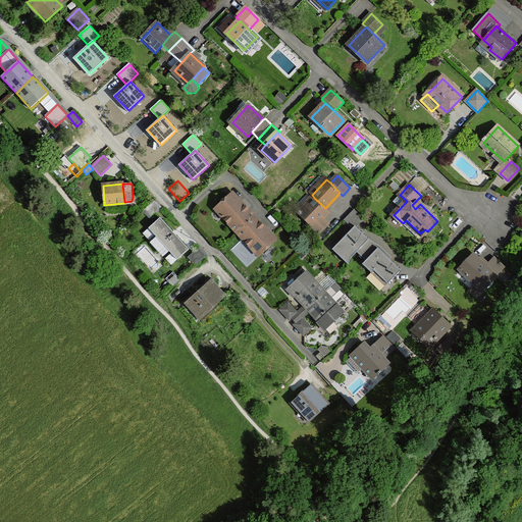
[(233,194),(216,209),(237,232),(255,216),(245,206),(233,194)]
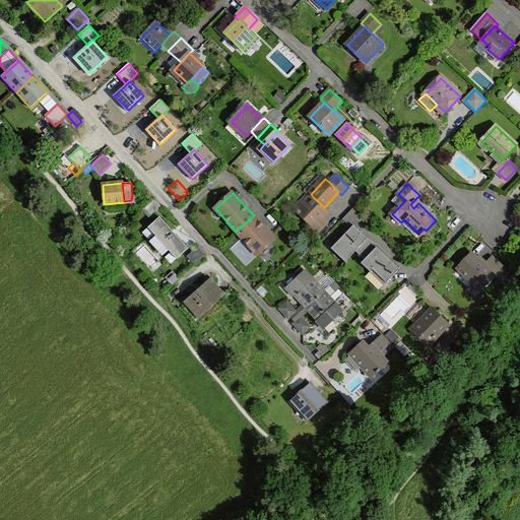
[(324,207),(313,197),(299,212),(309,222),(312,225),(321,216),(327,209),(324,207)]
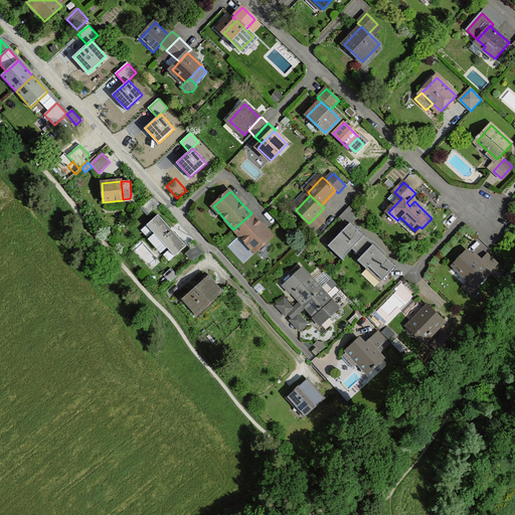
[(150,215),(161,205),(154,197),(143,207),(150,215)]
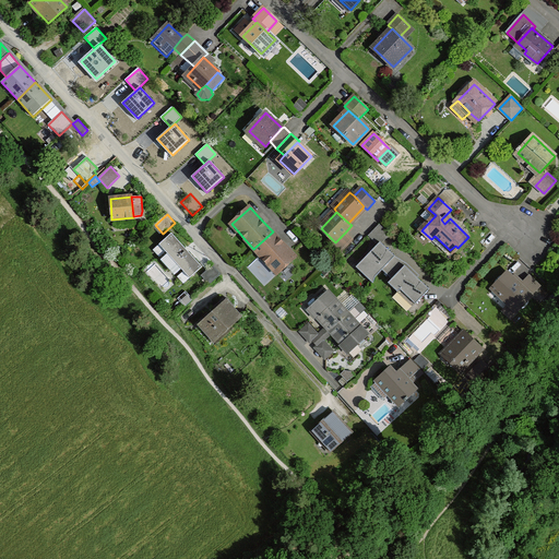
[(380,242),(382,244),(391,234),(380,224),(368,235),(378,245),(380,242)]
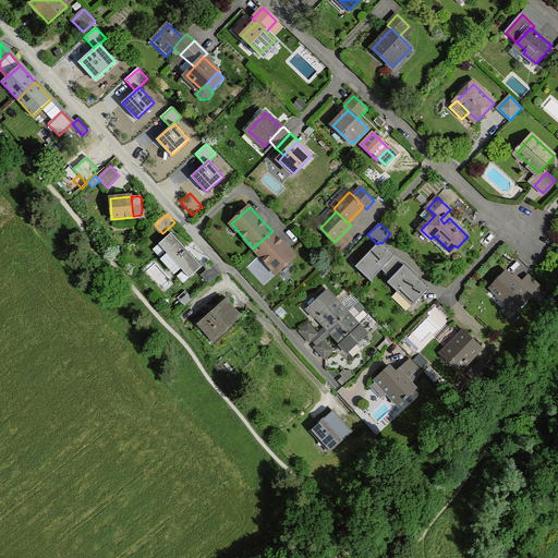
[(290,251),(273,231),(253,249),(276,274),(295,256),(290,251)]
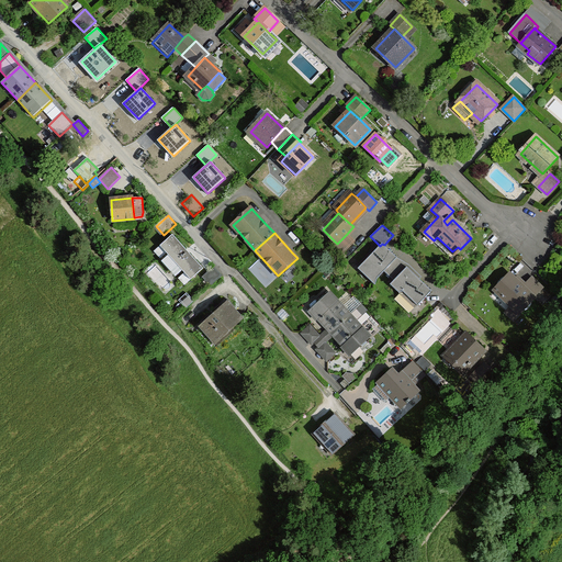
[(355,242),(347,234),(337,244),(334,240),(328,245),(340,256),(355,242)]
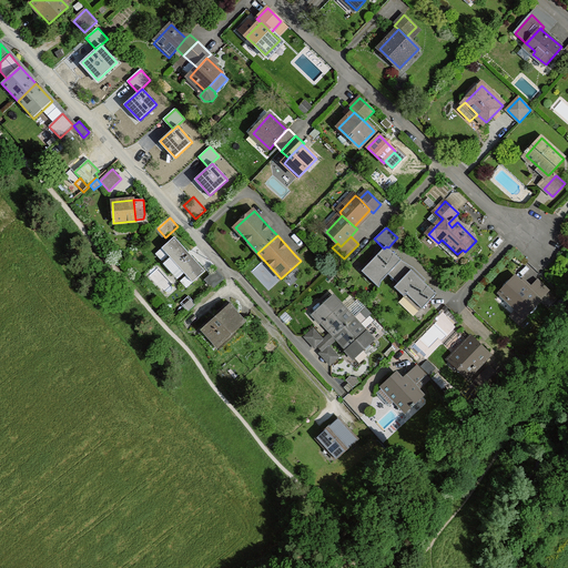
[(178,266),(191,255),(174,237),(162,249),(169,255),(178,266)]
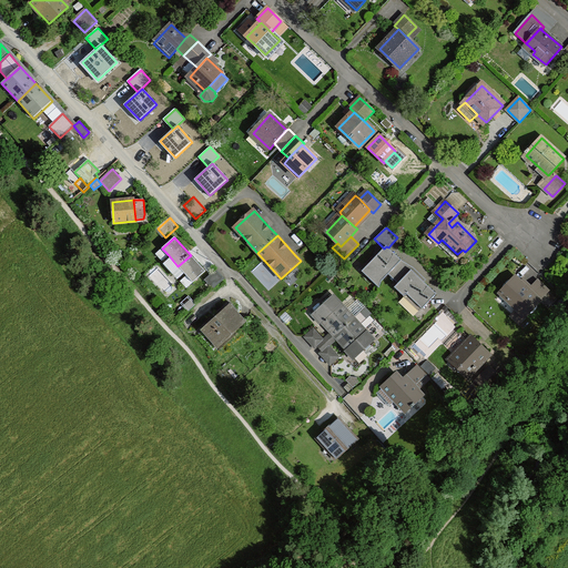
[(388,273),(402,260),(388,247),(386,246),(384,249),(362,271),(379,287),(382,281),(388,273)]
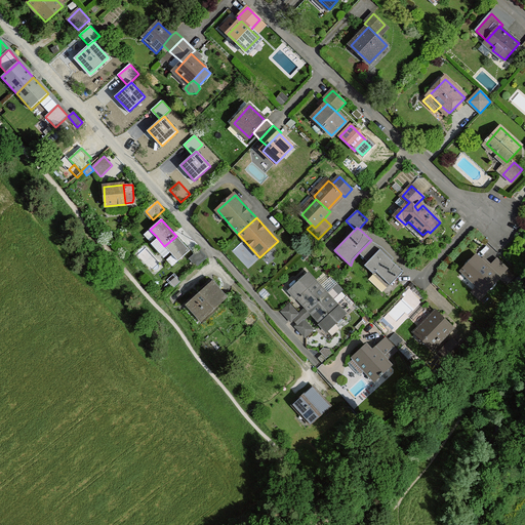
[(156,236),(150,230),(144,235),(150,241),(156,236)]
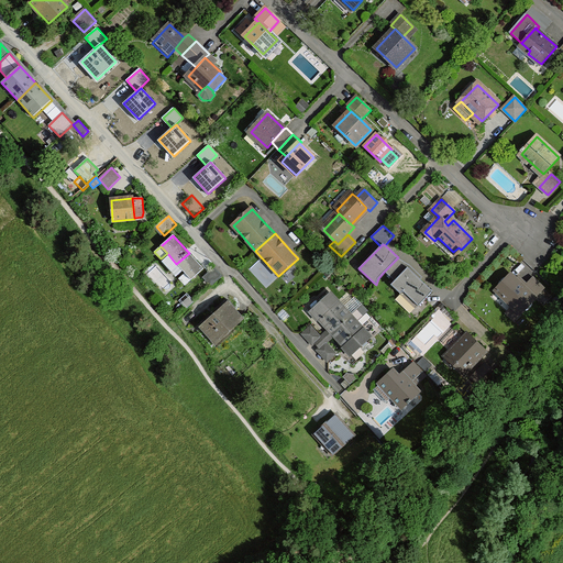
[(203,269),(189,253),(176,264),(185,273),(191,280),(203,269)]
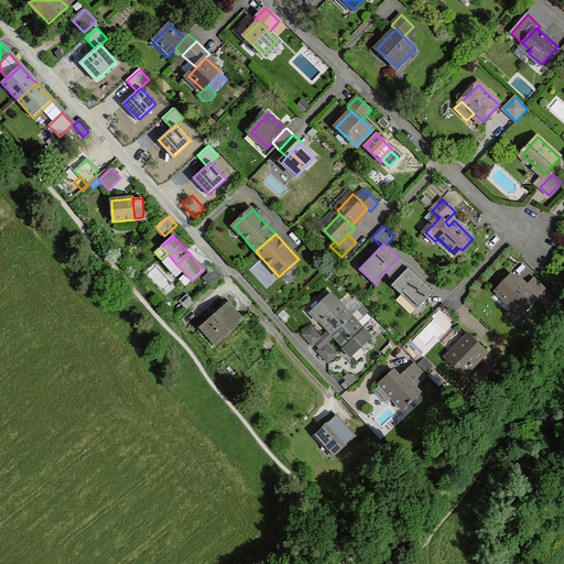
[(409,268),(421,280),(423,278),(411,266),(399,258),(386,271),(396,281),(409,268)]
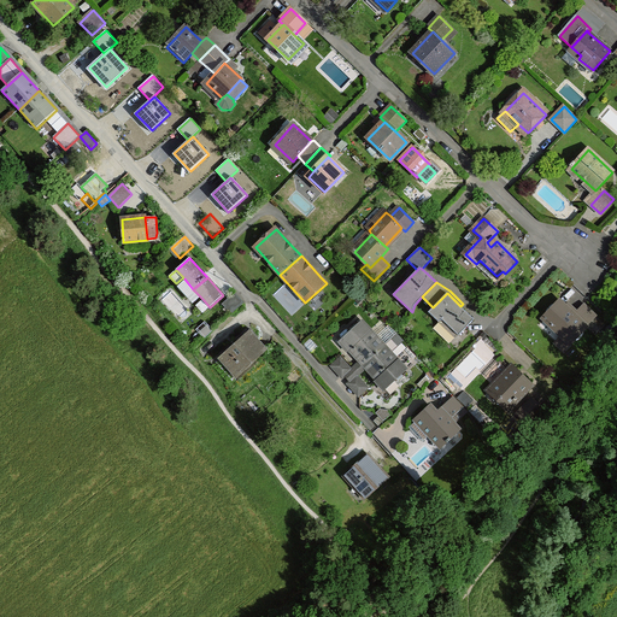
[(230,315),(245,303),(235,292),(222,304),(230,315)]
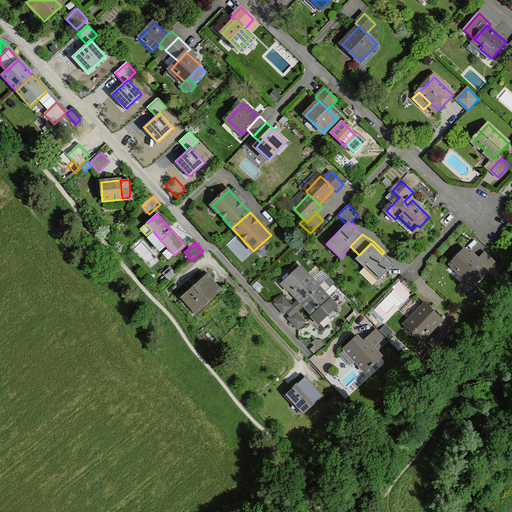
[(366,264),(381,278),(393,265),(382,254),(371,243),(359,255),(356,259),(364,266),(366,264)]
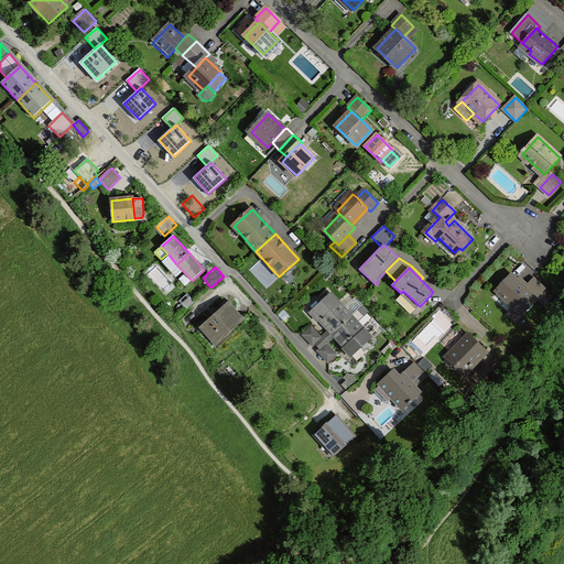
[(192,281),(185,273),(180,279),(185,286),(192,281)]
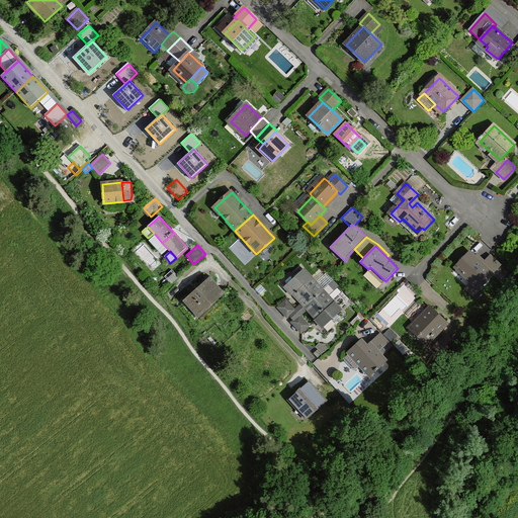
[(470,254),(456,268),(479,288),(493,274),(470,254)]
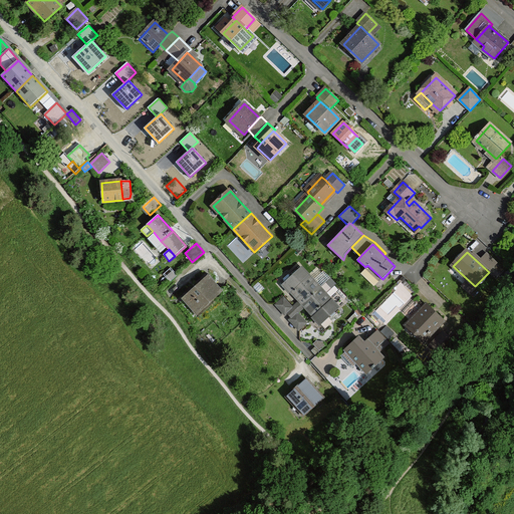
[(305,302),(320,288),(302,268),(284,284),(291,292),(293,290),(302,299),(305,302)]
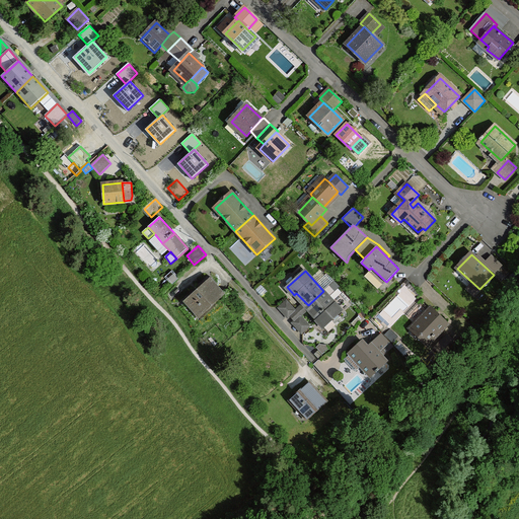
[(334,281),(328,275),(324,279),(329,285),(334,281)]
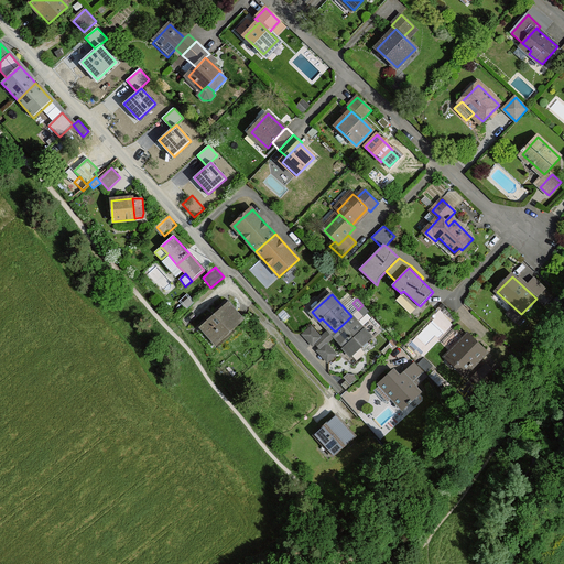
[(243,321),(228,303),(202,327),(216,345),(243,321)]
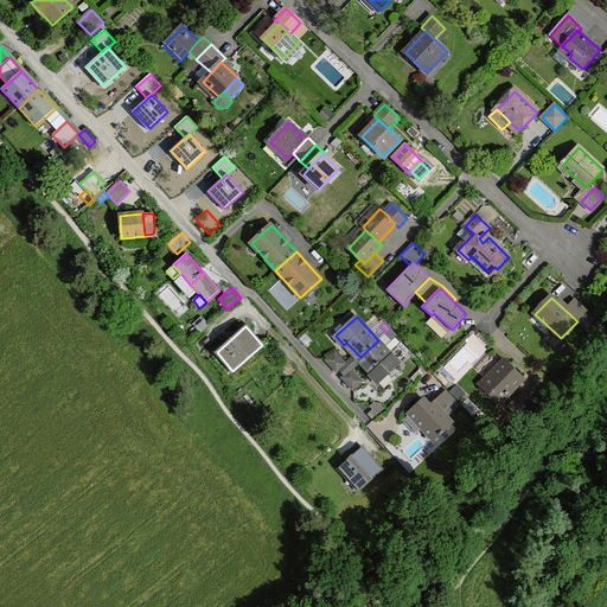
[(397,336),(390,328),(385,333),(391,340),(397,336)]
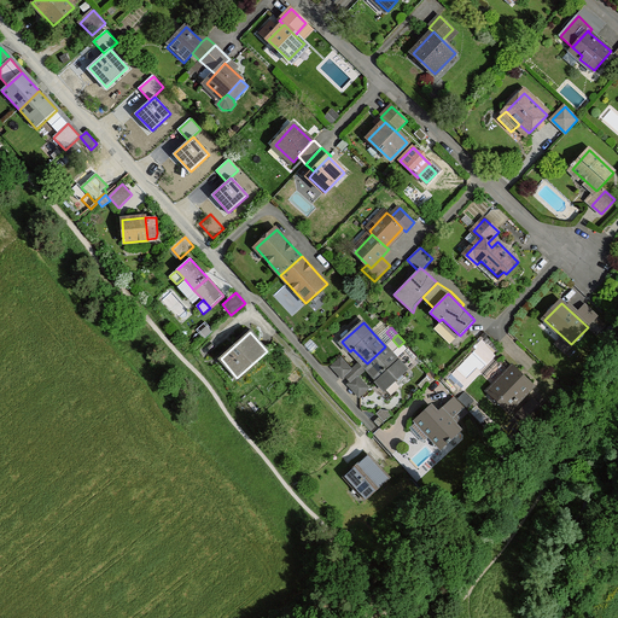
[(407,371),(385,347),(367,363),(372,368),(380,378),(377,380),(386,390),(407,371)]
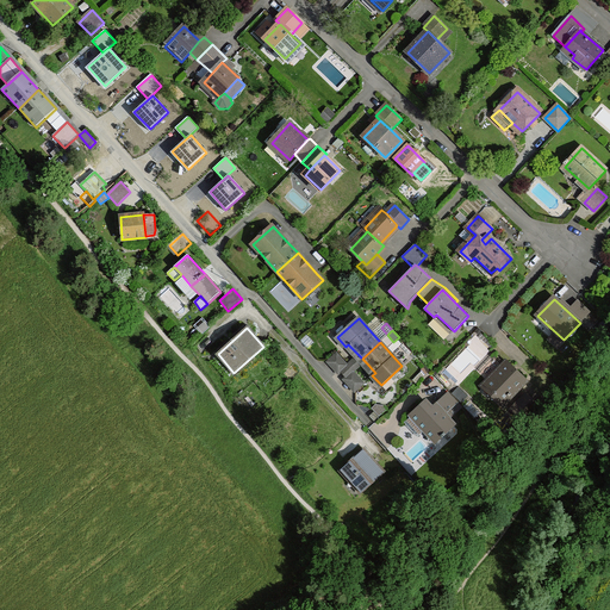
[(293,363),(296,361),(286,350),(292,346),(290,343),(281,352),(293,363)]
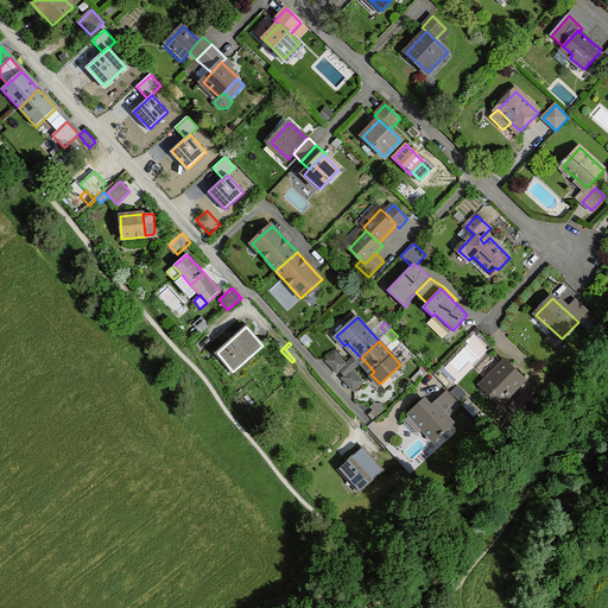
[(355,358),(347,363),(348,366),(340,373),(344,378),(352,371),(354,373),(362,365),(371,374),(374,372),(366,362),(361,358),(358,354),(347,343),(344,346),(355,358)]
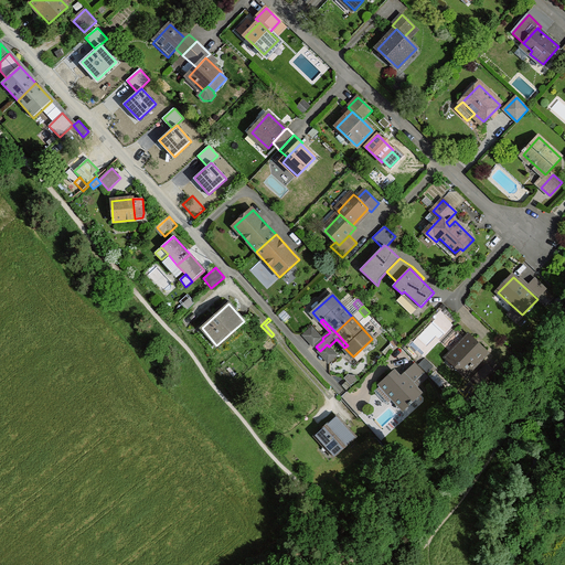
[(279,330),(270,320),(265,324),(274,334),(279,330)]
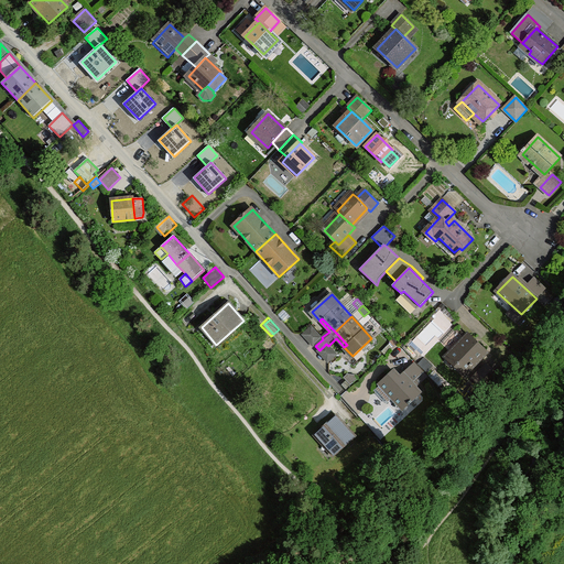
[(322,337),(312,327),(302,336),(313,348),(315,346),(323,339),(322,337)]
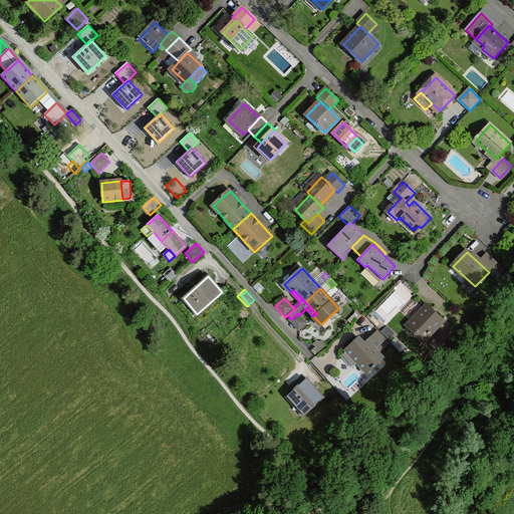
[(443,321),(427,306),(409,325),(425,339),(443,321)]
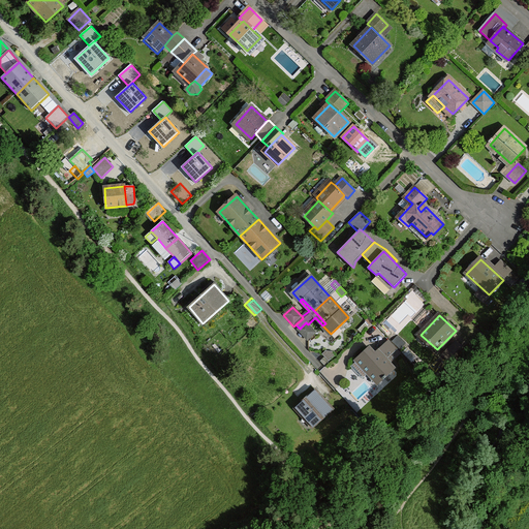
[(308,324),(306,322),(300,329),(298,331),(308,342),(317,334),(308,324)]
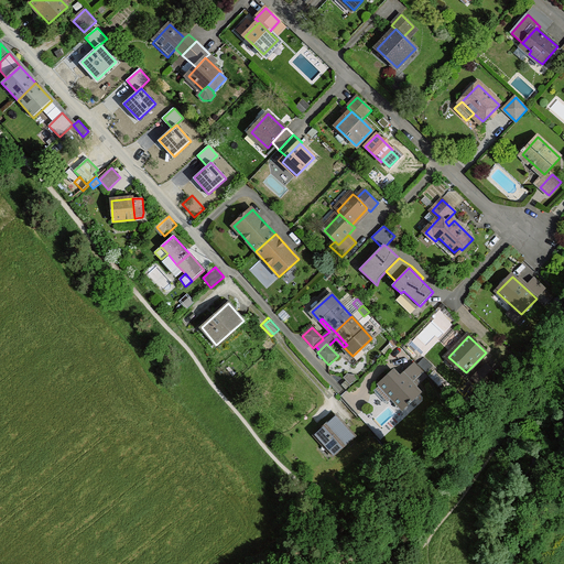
[(415,365),(405,375),(416,387),(426,377),(415,365)]
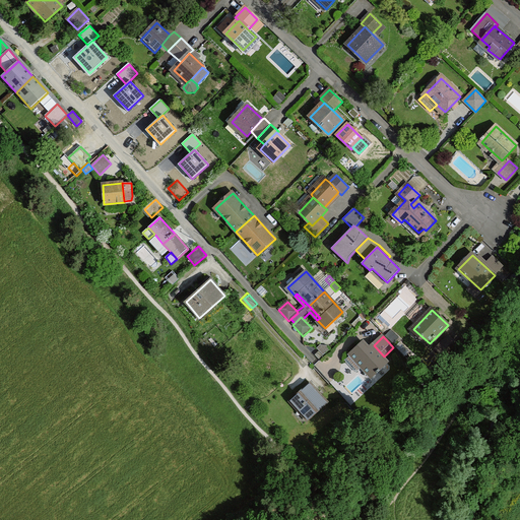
[(460,345),(449,336),(439,346),(450,356),(460,345)]
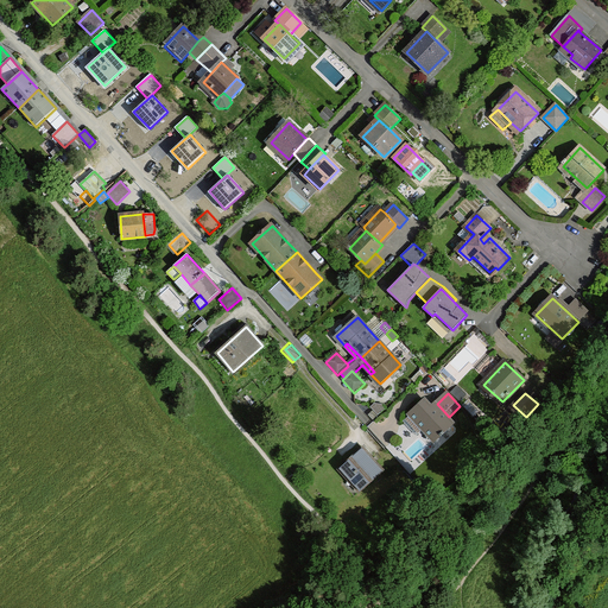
[(425,401),(411,415),(424,429),(435,441),(454,423),(449,417),(437,404),(432,407),(425,401)]
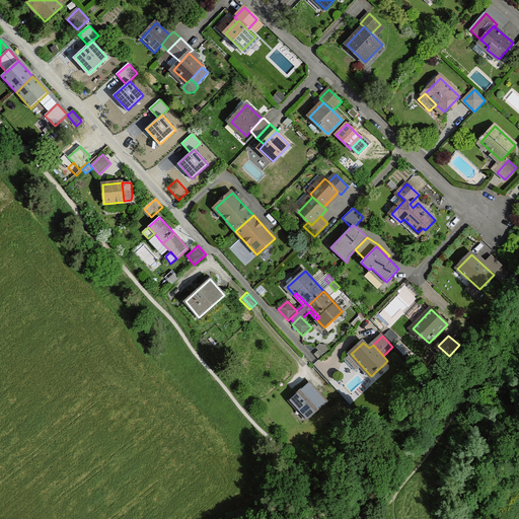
[(317,350),(322,356),(328,350),(326,347),(320,347),(317,350)]
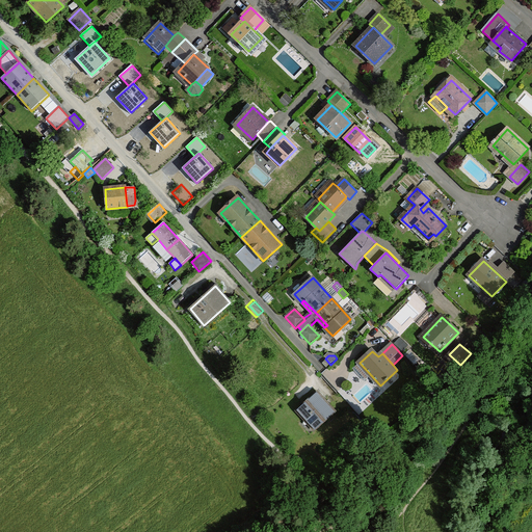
[(371,375),(360,363),(353,368),(364,381),(371,375)]
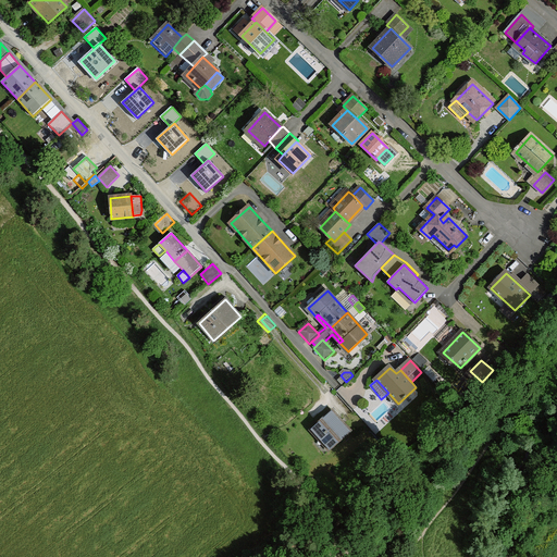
[(350,431),(333,410),(311,430),(330,450),(350,431)]
